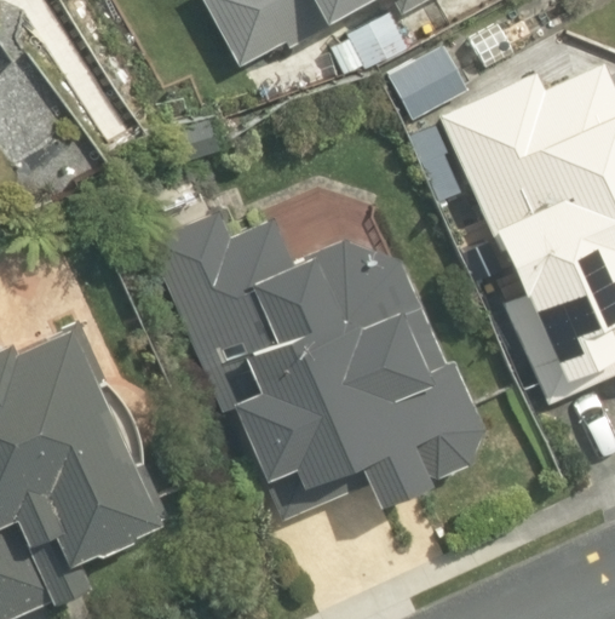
[(205,0),(245,72),(377,0),(392,0),(400,12),(420,0),(205,0)]
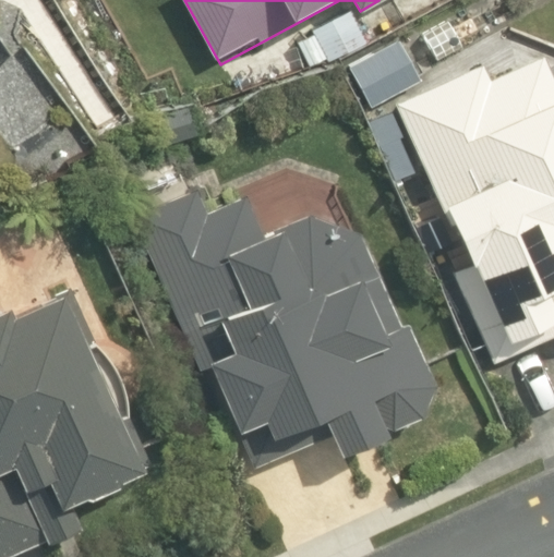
[(351,10),(313,32),(329,62),(369,41),(351,10)]
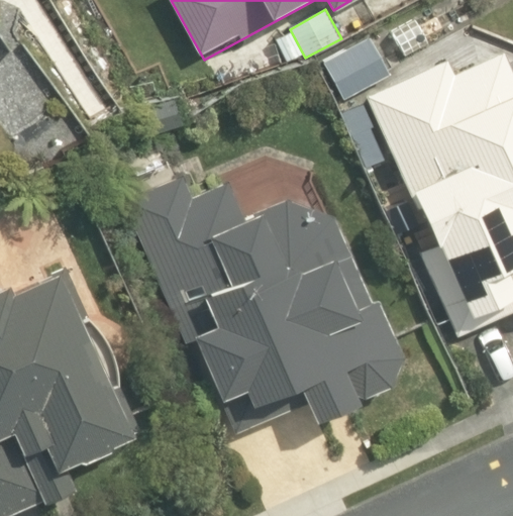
[(417,19),(390,31),(399,53),(426,39),(417,19)]
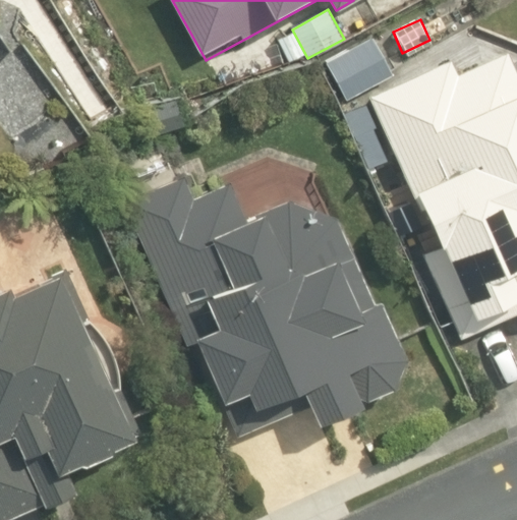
[(351,98),(390,73),(369,41),(331,65),(351,98)]
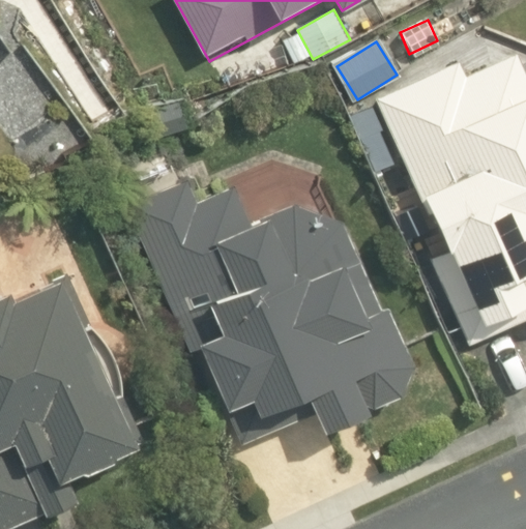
[(432,258),(471,348),(525,324),(525,74),(517,53),(466,76),(461,62),(376,99),(443,253),(432,258)]
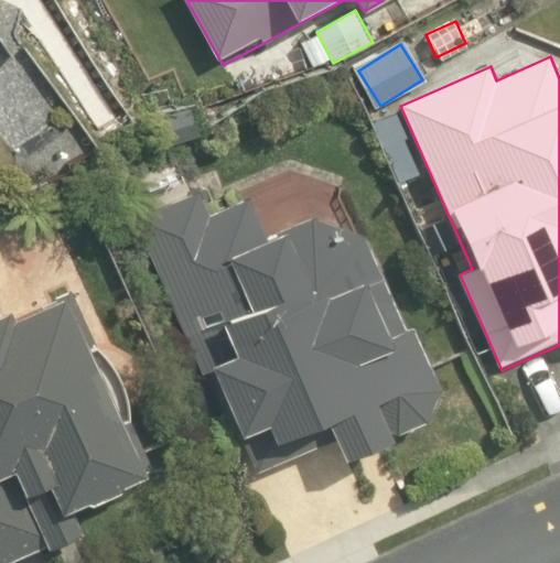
[(402,183),(421,174),(395,116),(376,125),(402,183)]
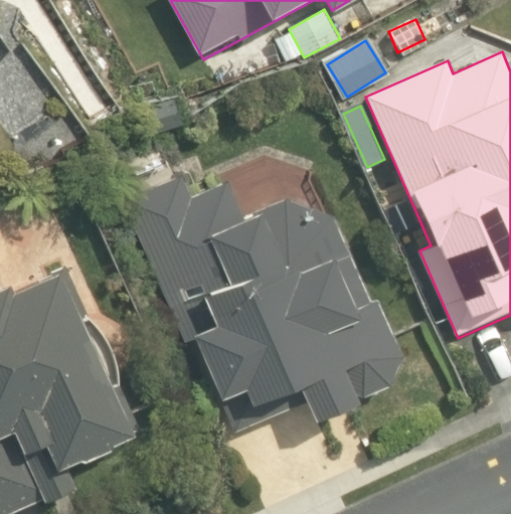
[(381,205),(403,195),(391,168),(369,178),(381,205)]
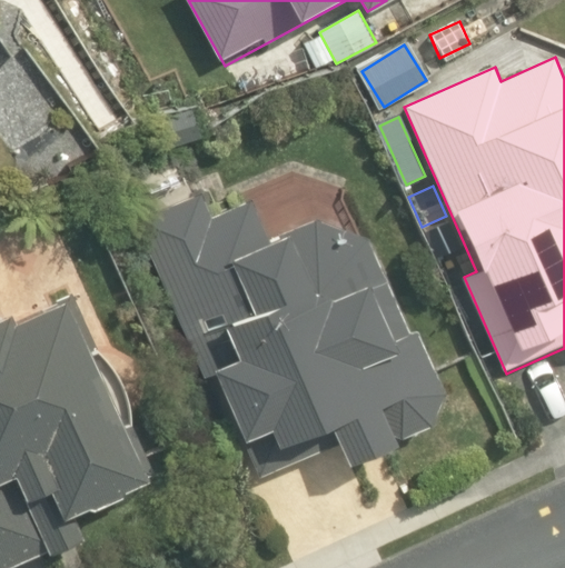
[(135,216),(204,376),(217,369),(261,472),(338,439),(346,458),(430,422),(443,387),(417,327),(408,330),(368,237),(317,219),(269,239),(250,195),(212,211),(202,188),(135,216)]
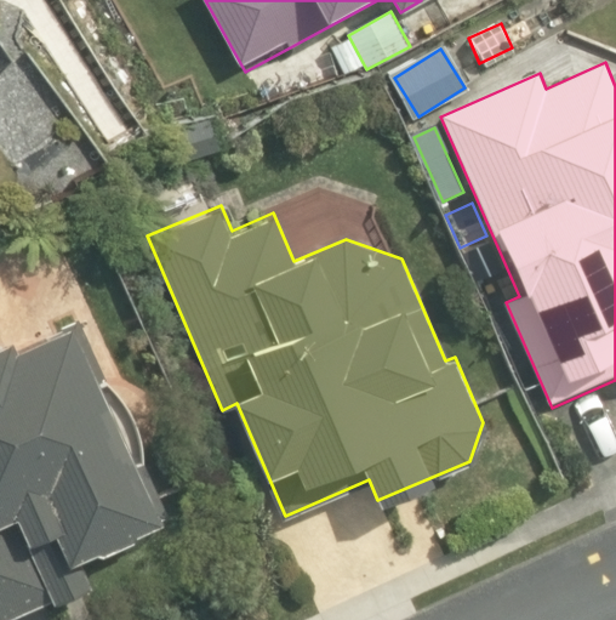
[(83,326),(0,356),(0,619),(30,619),(108,593),(98,569),(163,546),(83,326)]
